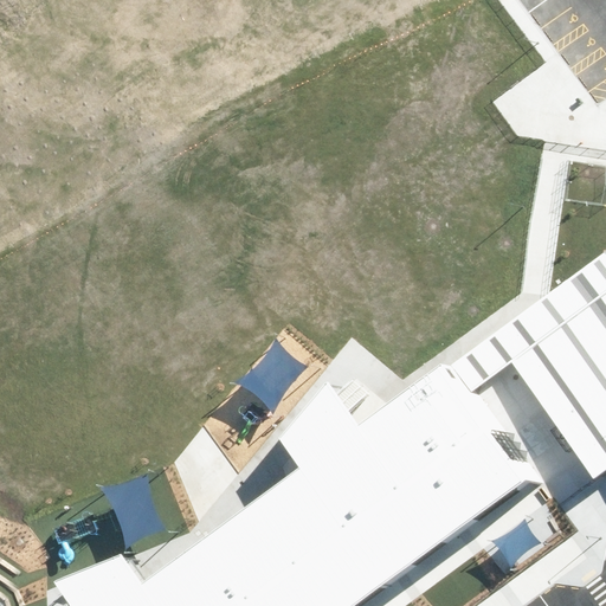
[(511,363),(605,294),(605,251),(446,366),(466,393),(511,363)]
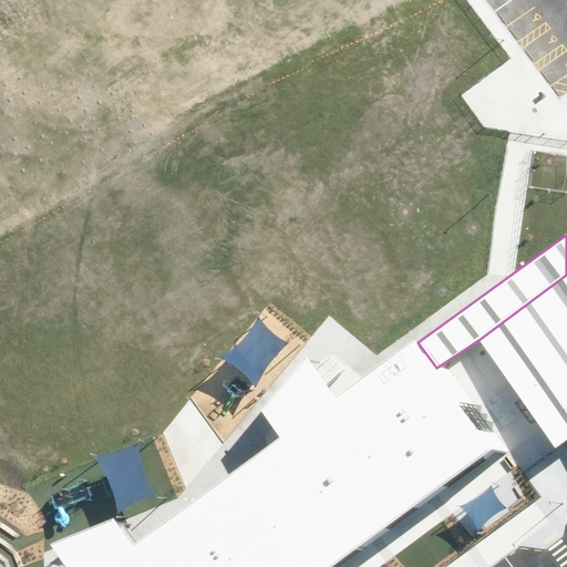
[(566,275),(478,340),(497,366),(557,447),(566,440),(566,275)]
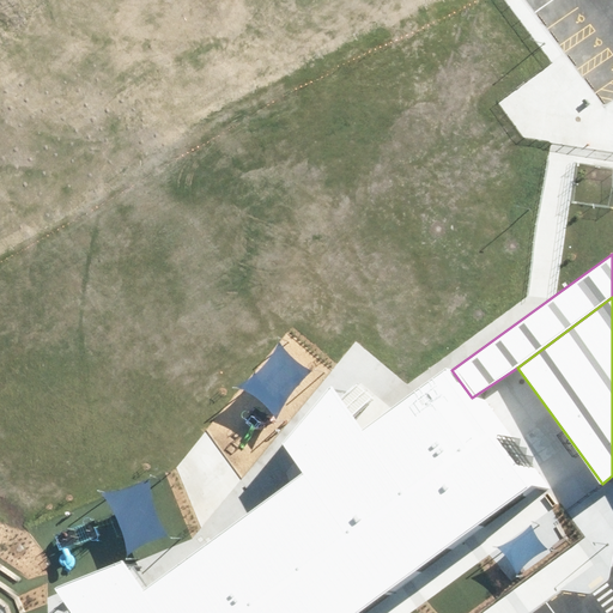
[(248,380),(237,386),(250,390),(263,399),(273,407),(279,417),(280,404),(290,389),(299,378),(313,369),(302,364),(289,356),(283,349),(279,341),(274,350),(267,362),(258,371),(248,380)]
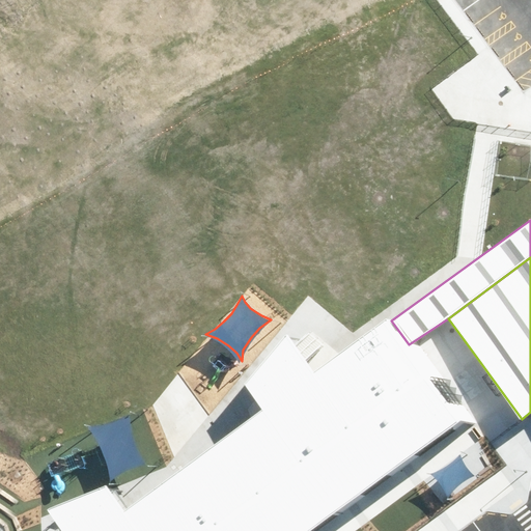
[(313,371),(261,409),(127,510),(94,530),(305,530),(464,422),(409,344),(391,320),(313,371)]
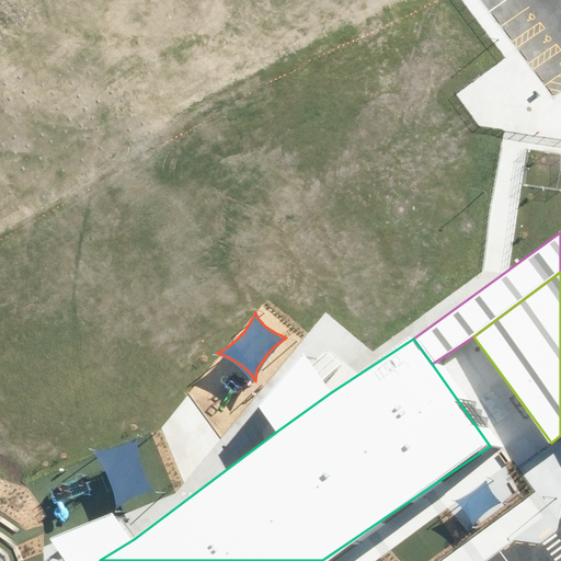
[(276,432),(331,392),(327,387),(321,378),(316,370),(311,364),(306,355),(258,405),(272,426),(276,432)]
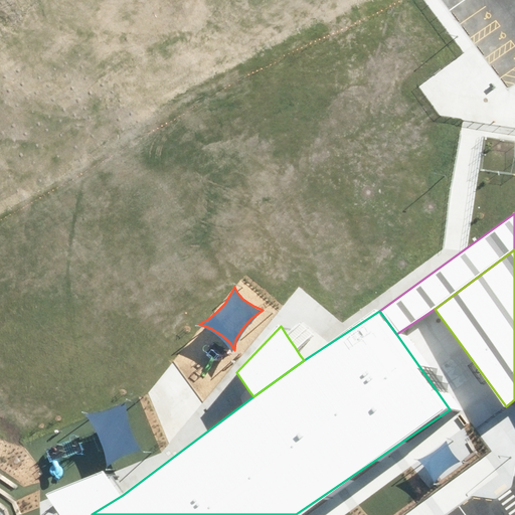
[(126,411),(126,402),(118,408),(106,415),(96,417),(87,417),(95,425),(102,438),(105,449),(106,463),(115,457),(126,452),(133,451),(141,451),(136,444),(131,434),(128,422),(126,411)]
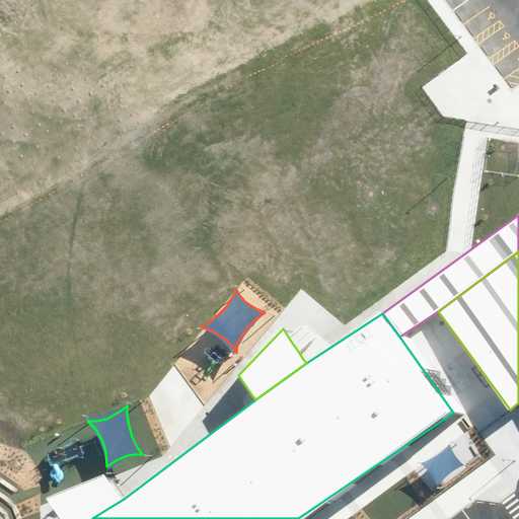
[(426,461),(419,463),(426,467),(432,474),(436,482),(438,488),(441,480),(448,473),(456,469),(464,465),(459,460),(453,454),(451,449),(450,444),(446,448),(440,454),(433,458),(426,461)]
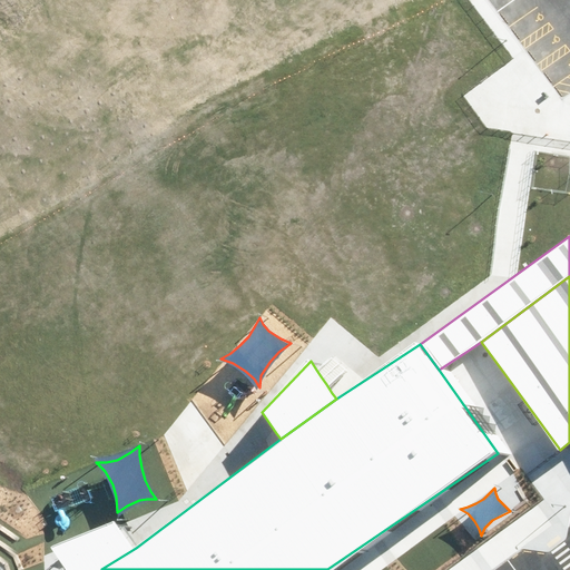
[(101,569),(136,548),(129,538),(118,520),(51,546),(65,569),(101,569)]
